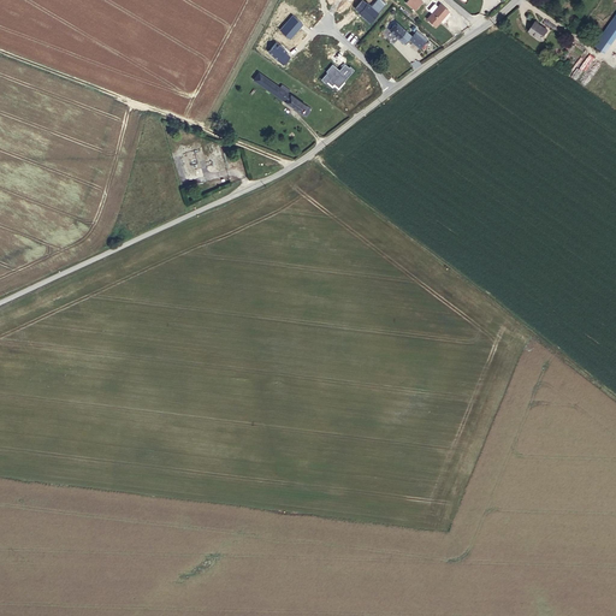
[(449,12),(442,5),(426,19),(433,28),(445,17),(445,16),(449,12)]
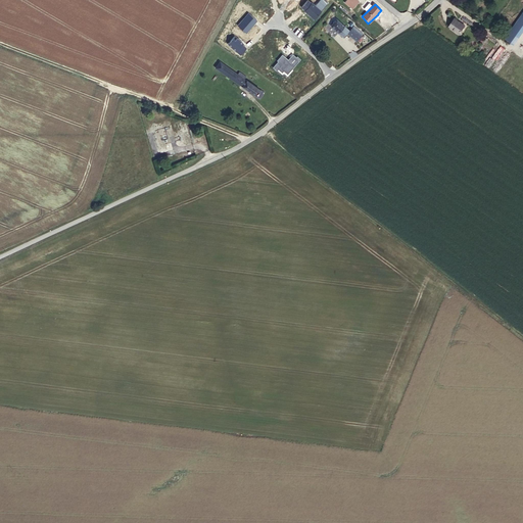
[(522,12),(506,38),(511,42),(522,25),(522,12)]
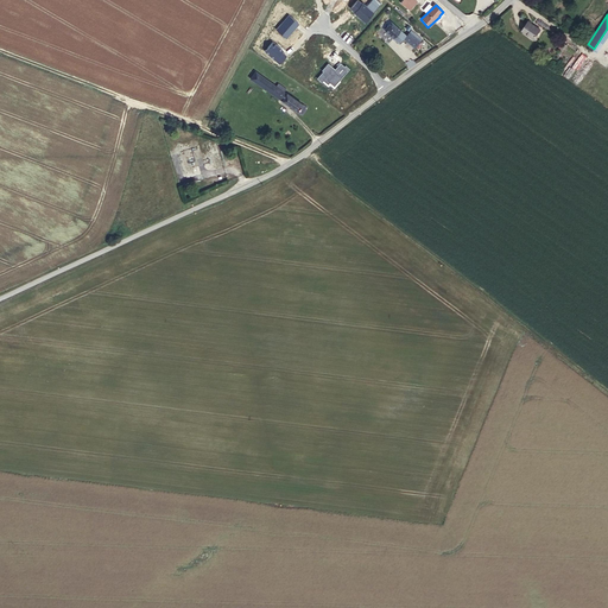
[(540,24),(529,16),(521,25),(534,33),(540,24)]
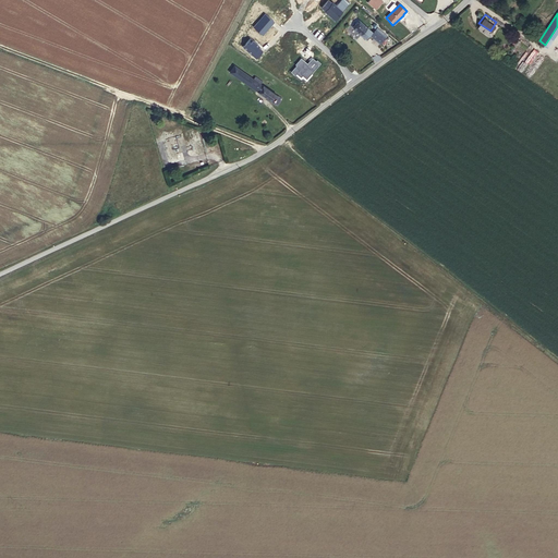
[(370,28),(360,19),(352,26),(363,36),(370,28)]
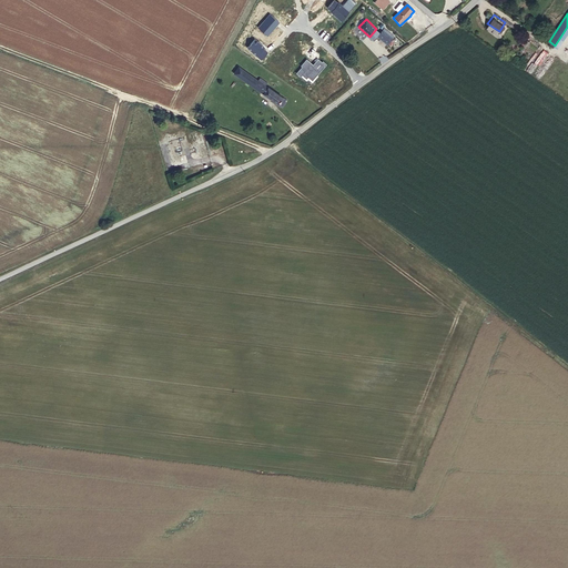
[(392,38),(393,37),(384,28),(383,29),(392,38)]
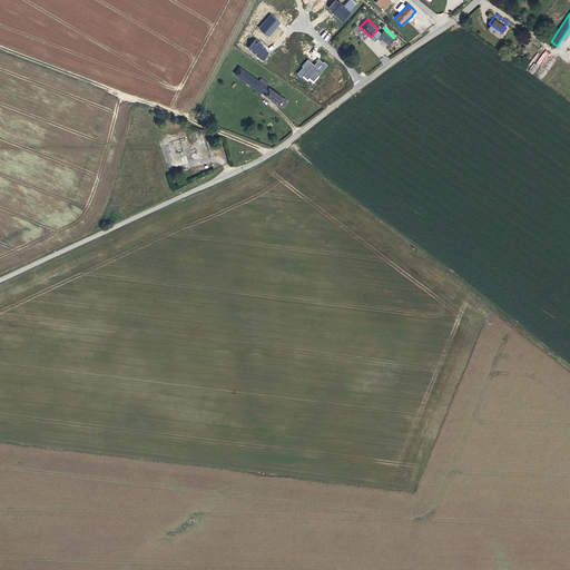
[(373,39),(380,32),(377,29),(371,37),(373,39)]
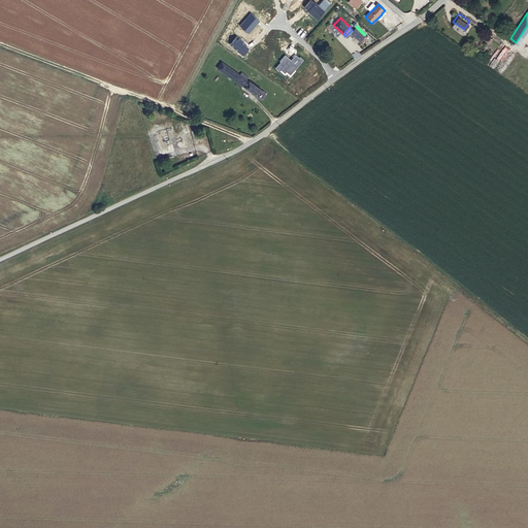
[(359,41),(364,35),(356,27),(351,33),(359,41)]
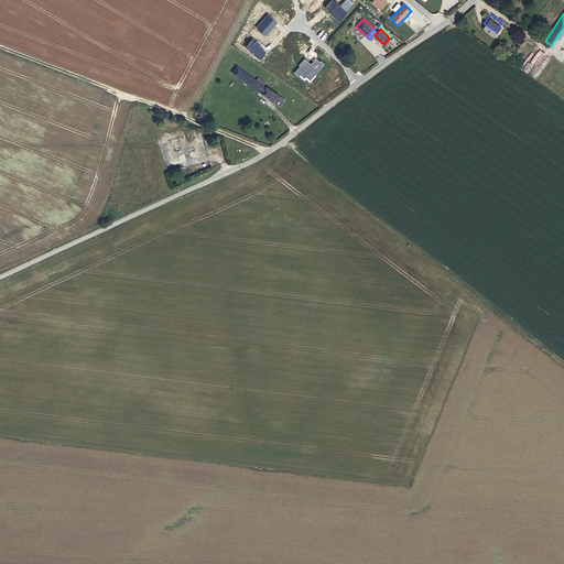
[(256,79),(235,64),(229,71),(277,104),(281,97),(264,85),(266,84),(257,77),(256,79)]
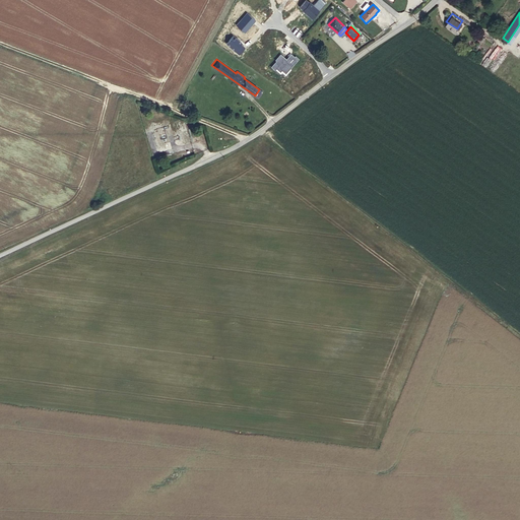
[(303,75),(301,71),(290,77),(294,81),(303,75)]
